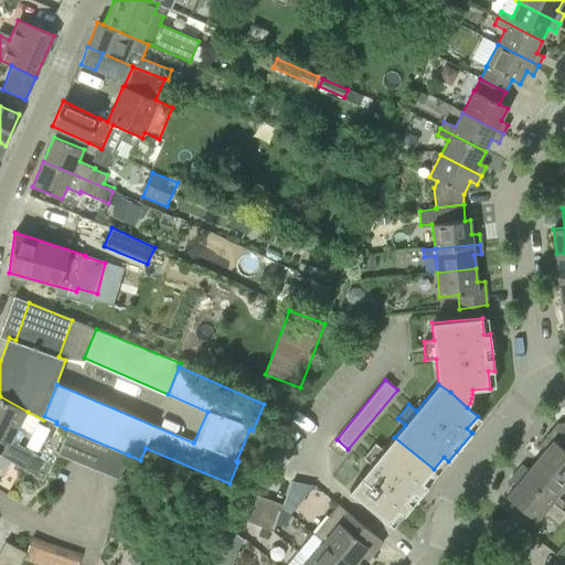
[(4,448),(49,471),(53,465),(18,444),(24,429),(19,427),(28,412),(0,396),(0,435),(9,440),(4,448)]
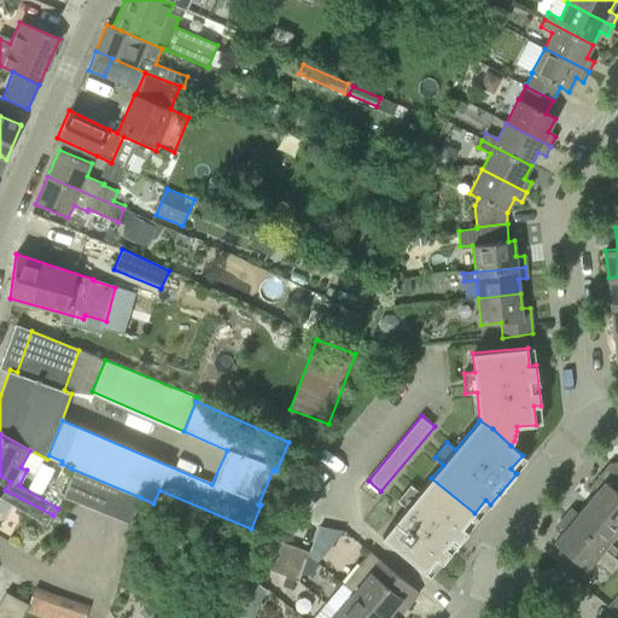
[(588,501),(617,526),(617,460),(608,461),(590,484),(598,490),(588,501)]
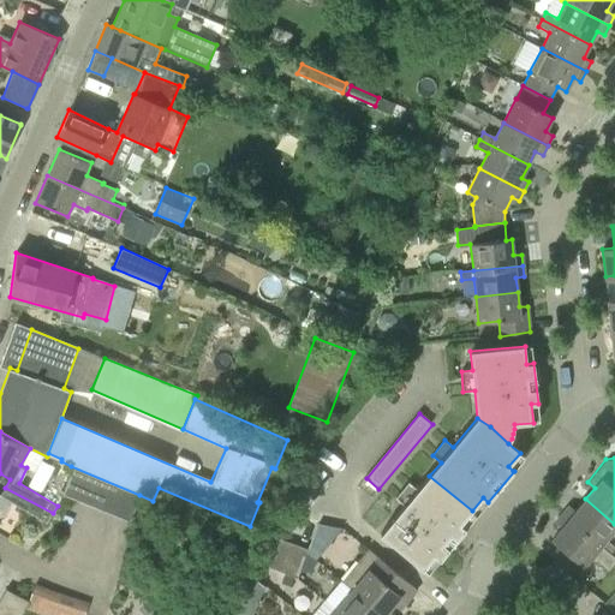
[(129,521),(139,495),(71,466),(60,493),(129,521)]
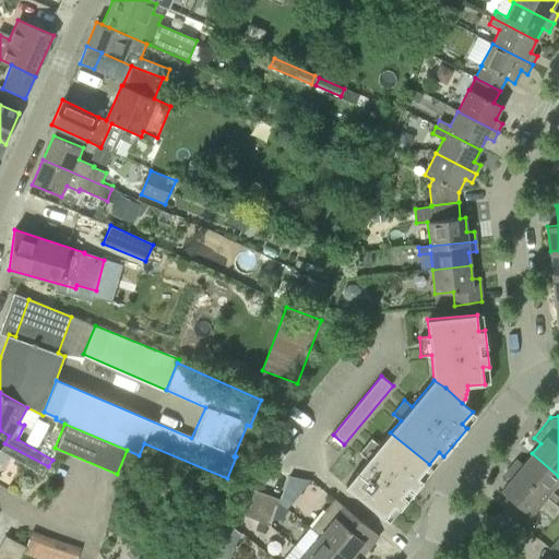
[(401,509),(412,496),(424,480),(419,477),(429,464),(390,432),(380,445),(371,439),(360,453),(368,460),(346,486),(384,518),(395,506),(401,509)]
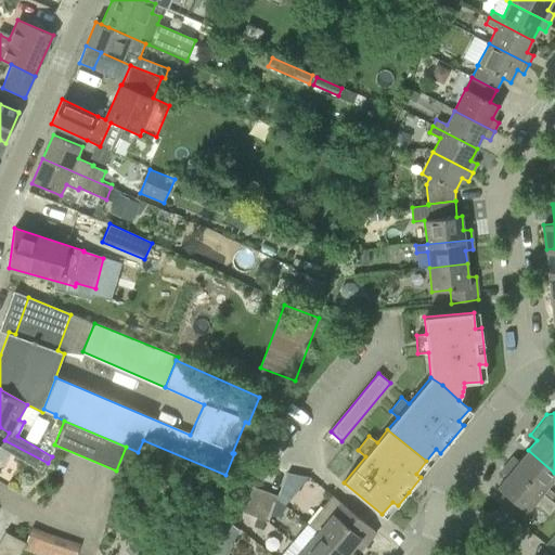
[(0,453),(3,449),(41,473),(48,463),(4,440),(1,447),(0,446),(0,453)]
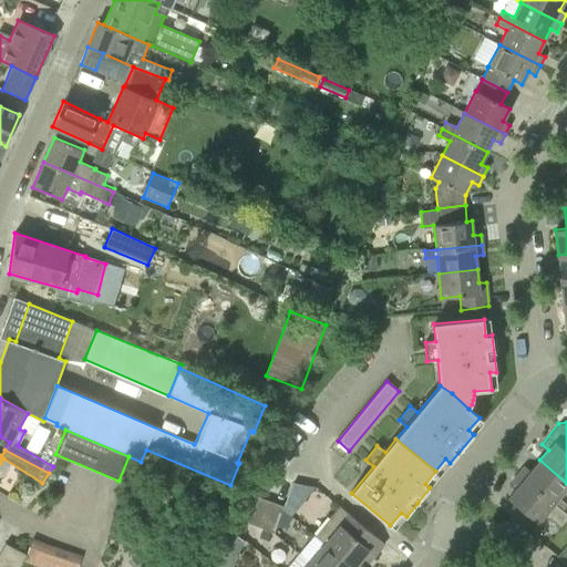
[(517,474),(555,504),(559,498),(566,488),(566,483),(539,460),(531,471),(524,465),(517,474)]
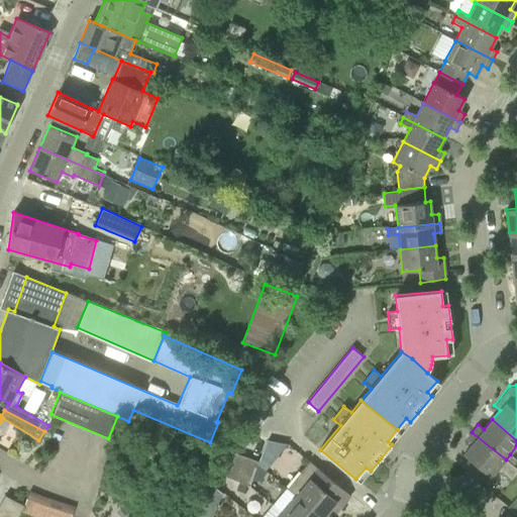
[(498,469),(506,459),(472,432),(467,439),(472,443),(463,453),(471,459),(462,469),(482,485),(490,476),(491,477),(498,469)]
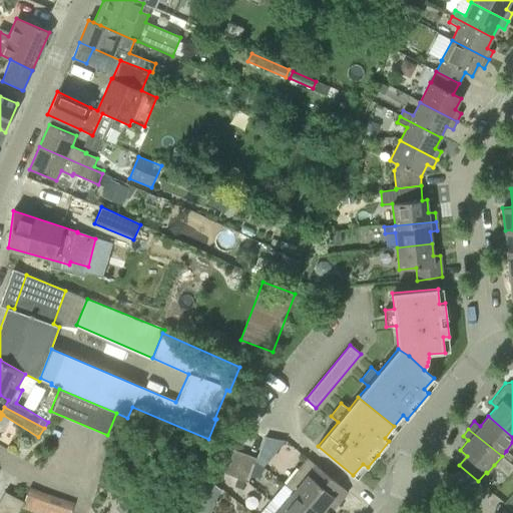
[(225,473),(236,477),(245,454),(233,450),(225,473)]
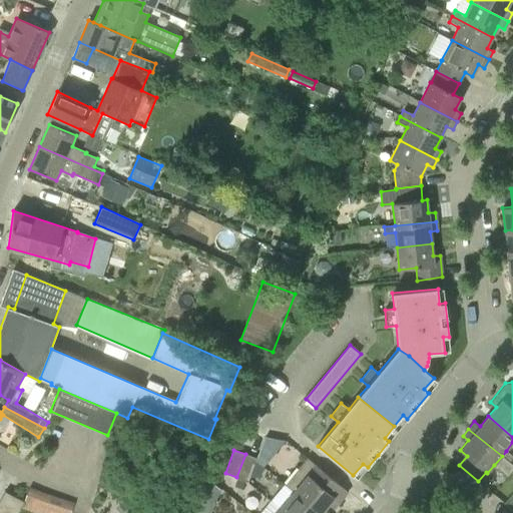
[(512,456),(506,451),(502,456),(509,462),(512,457),(512,456)]
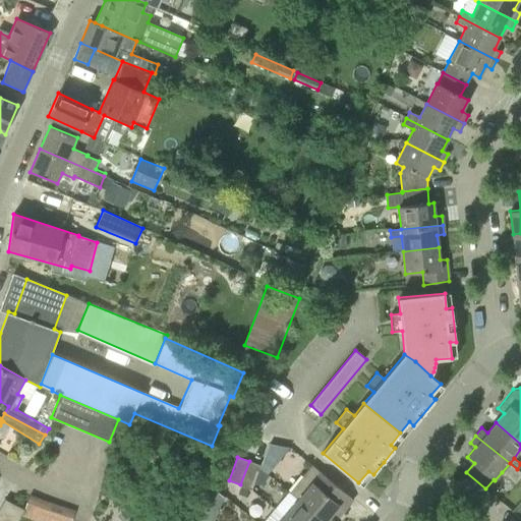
[(240,484),(252,488),(261,465),(249,461),(240,484)]
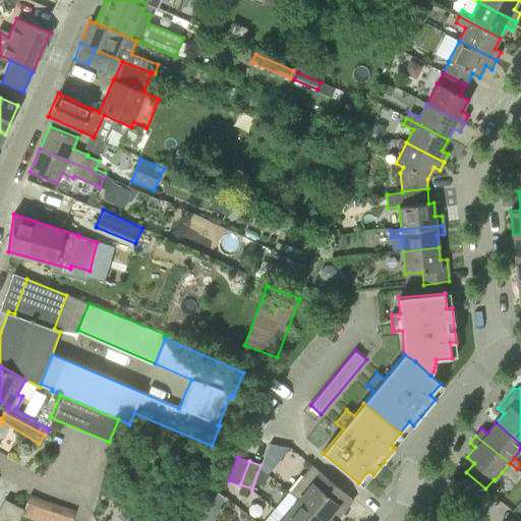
[(520,472),(517,469),(510,463),(502,472),(515,482),(520,475),(520,472)]
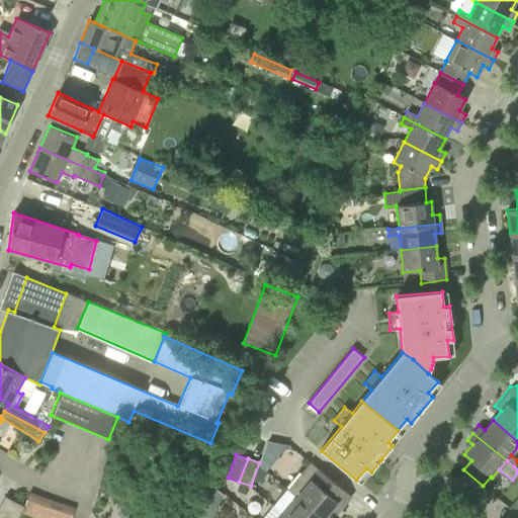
[(351,497),(346,493),(331,480),(323,489),(311,479),(318,469),(310,461),(300,471),(310,480),(295,496),(322,517),(323,517),(331,509),(337,514),(351,497)]
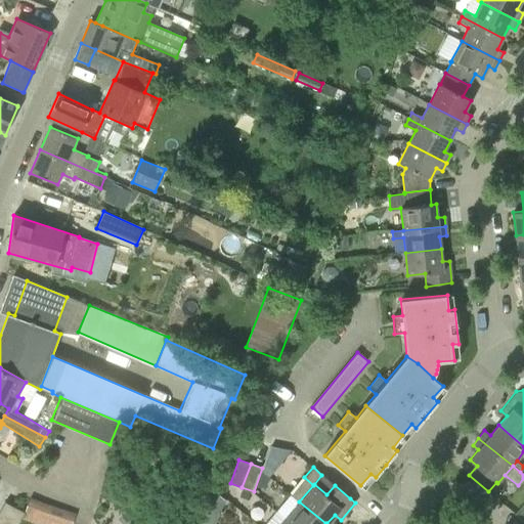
[(23,519),(37,523),(72,523),(76,514),(30,497),(24,512),(23,519)]
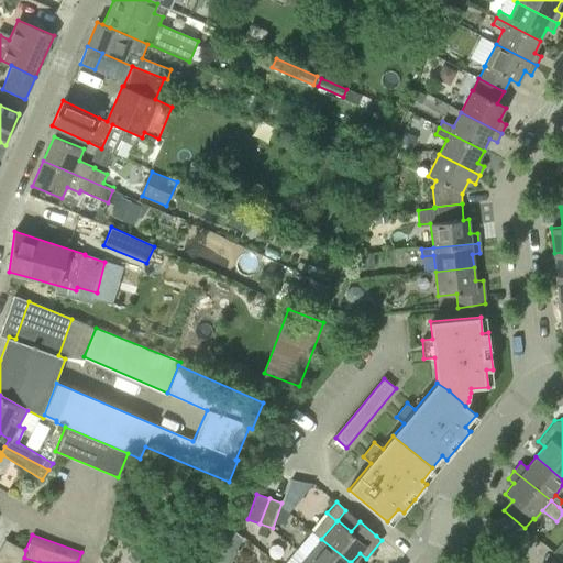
[(350,562),(321,539),(307,556),(313,562),(350,562)]
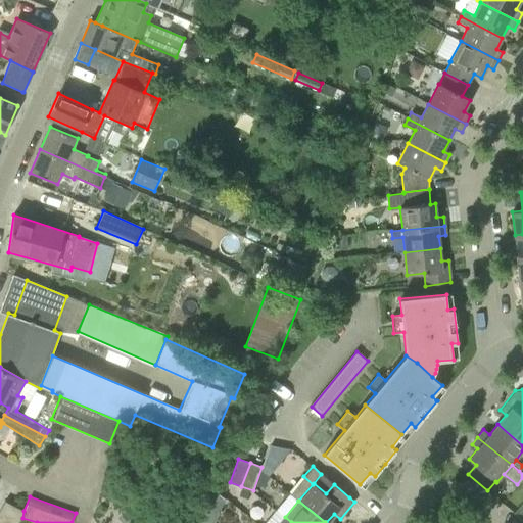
[(0,510),(0,522),(17,522),(24,511),(5,502),(0,510)]
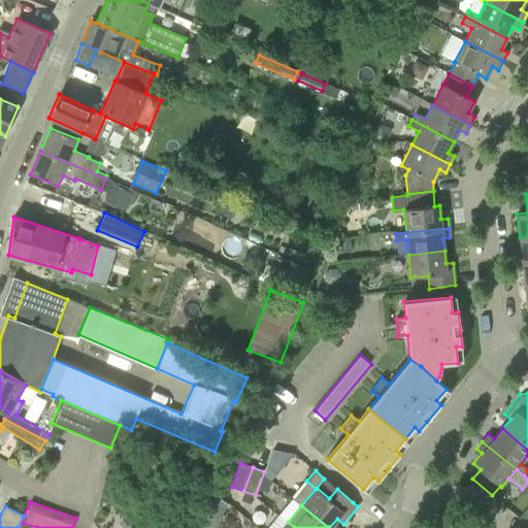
[(130,527),(138,527),(144,522),(133,510),(123,521),(130,527)]
